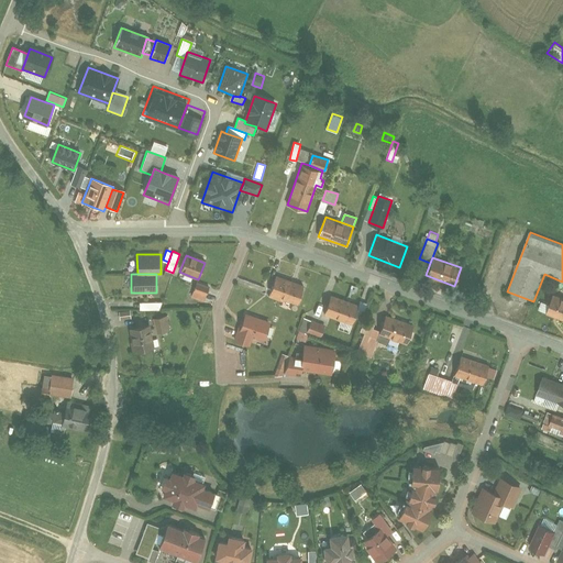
[(305,285),(277,275),(268,297),(282,302),(283,300),(284,300),(293,304),(297,305),(305,285)]
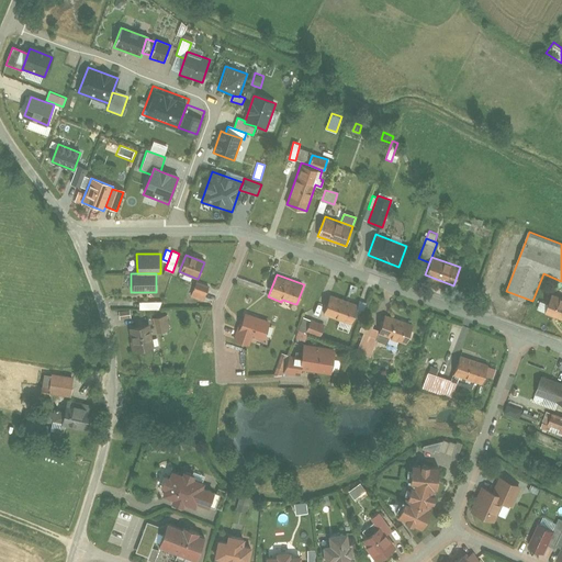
[(197,282),(191,296),(204,302),(210,288),(197,282)]
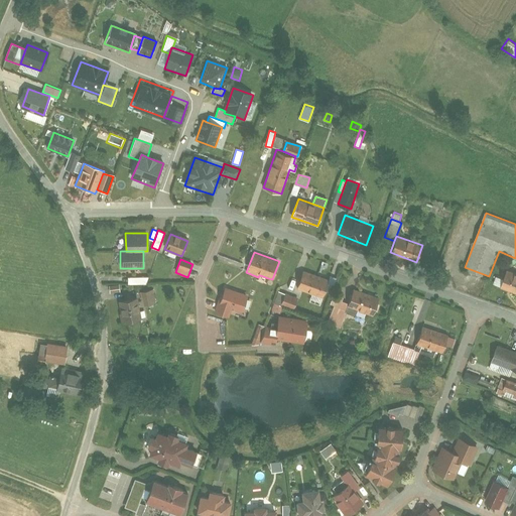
[(329,278),(303,270),(296,288),(314,295),(321,297),(329,278)]
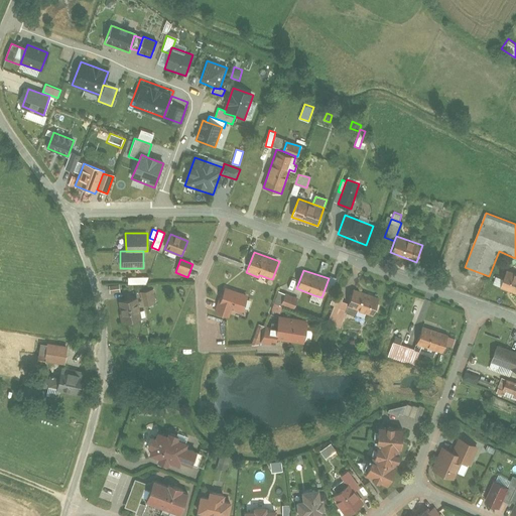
[(515,275),(507,272),(501,287),(515,293),(515,275)]
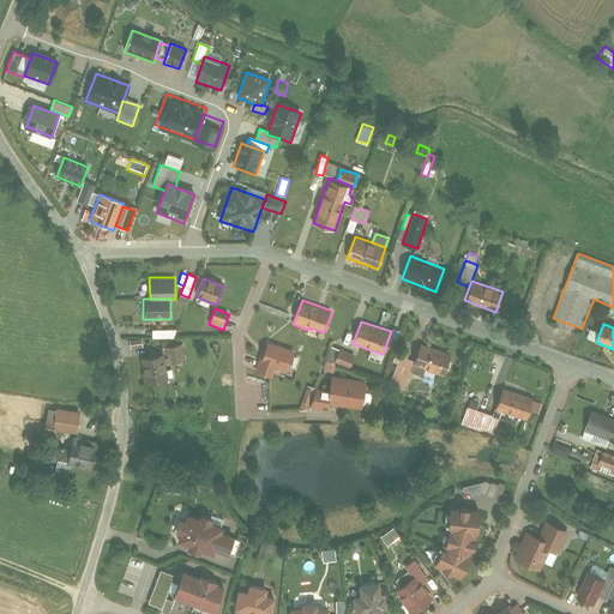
[(590,329),(588,338),(596,341),(600,331),(590,329)]
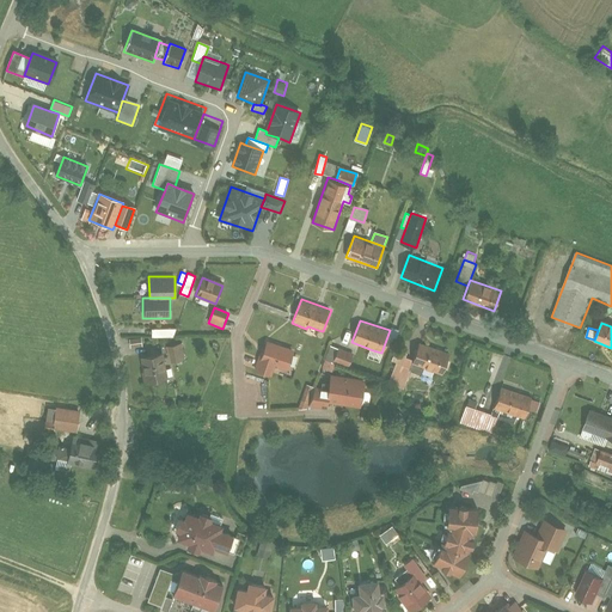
[(294,350),(265,341),(256,371),(270,375),(273,366),(287,371),(294,350)]
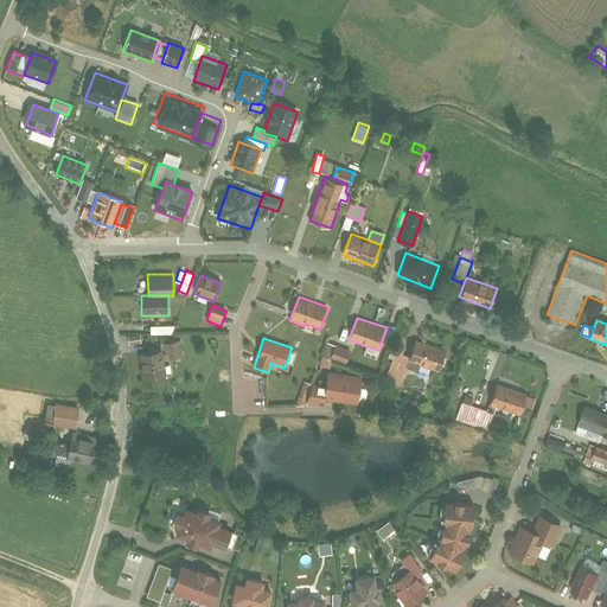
[(447,350),(416,338),(409,357),(408,360),(420,364),(440,371),(447,350)]
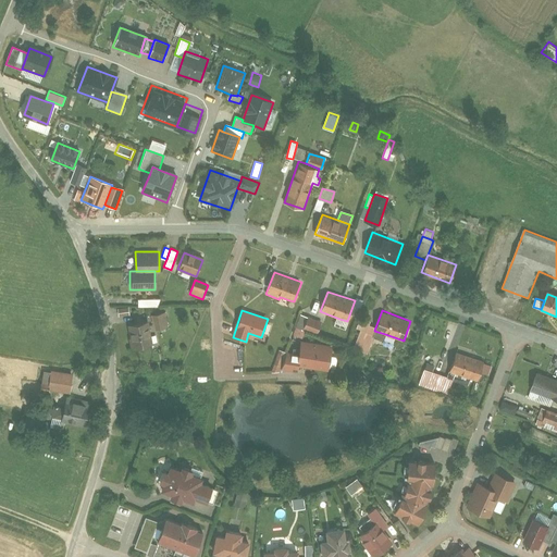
[(166,312),(152,314),(155,330),(169,327),(166,312)]
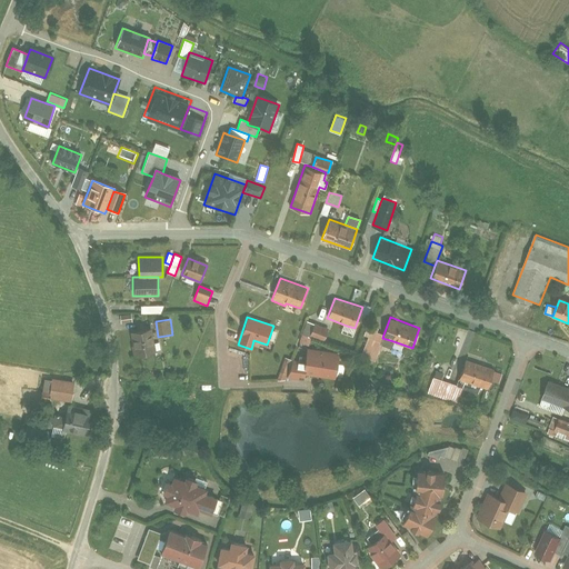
[(309,336),(315,323),(308,321),(302,335),(303,335),(309,337),(309,336)]
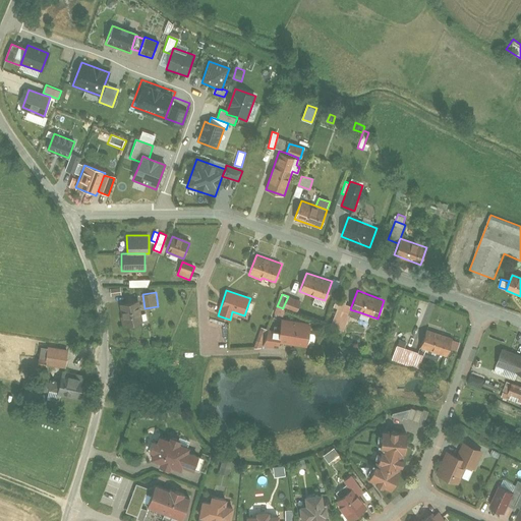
[(300,301),(288,296),(283,307),(296,312),(300,301)]
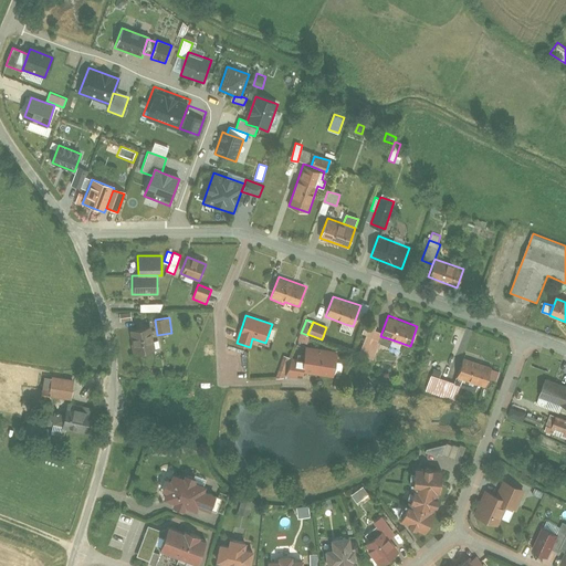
[(380,336),(381,333),(375,329),(376,325),(367,322),(363,333),(366,334),(359,353),(374,358),(379,342),(378,342),(380,336)]
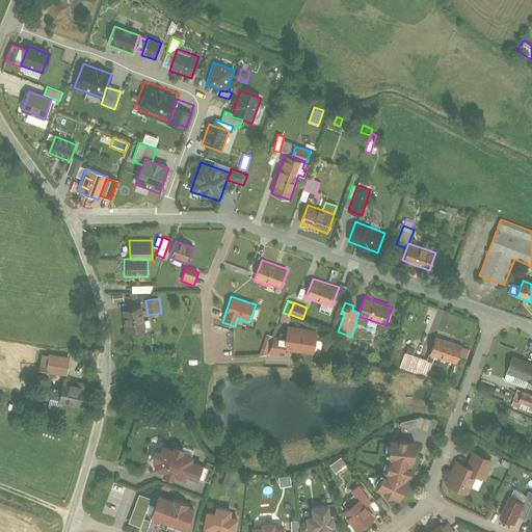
[(142,308),(124,312),(125,333),(145,328),(142,308)]
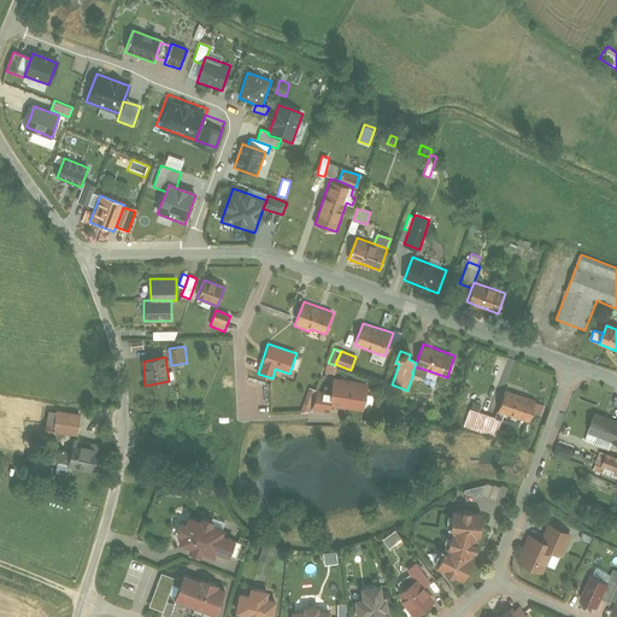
[(335,365),(329,363),(323,380),(330,382),(331,380),(333,377),(338,366),(335,365)]
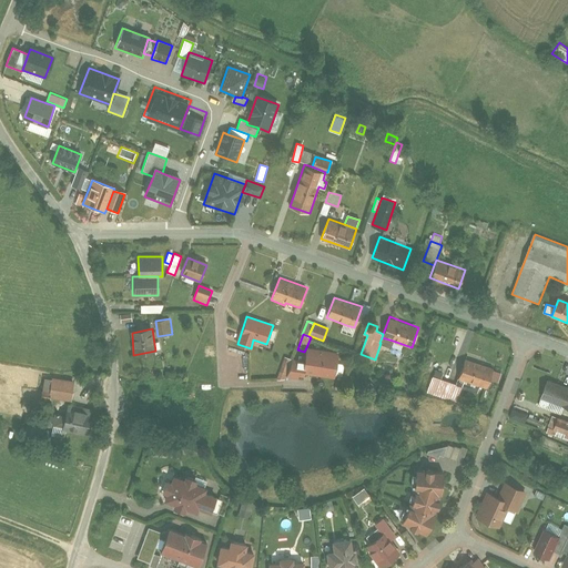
[(391,347),(393,341),(382,337),(379,343),(381,343),(391,347)]
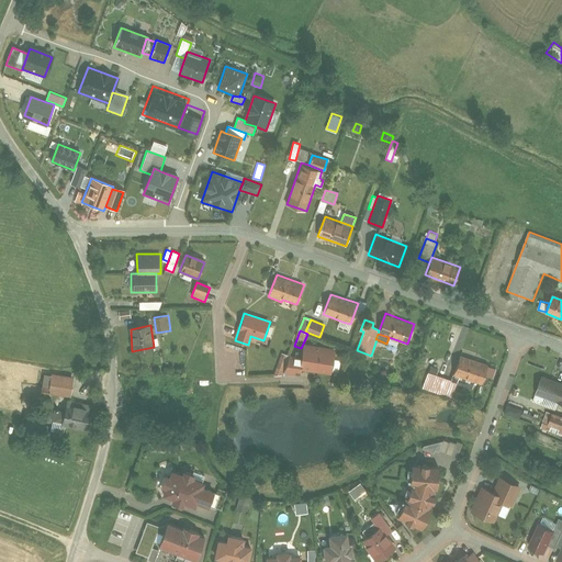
[(303,344),(302,346),(301,357),(290,356),(287,364),(285,363),(283,369),(283,372),(301,375),(301,370),(332,374),(335,349),(303,344)]
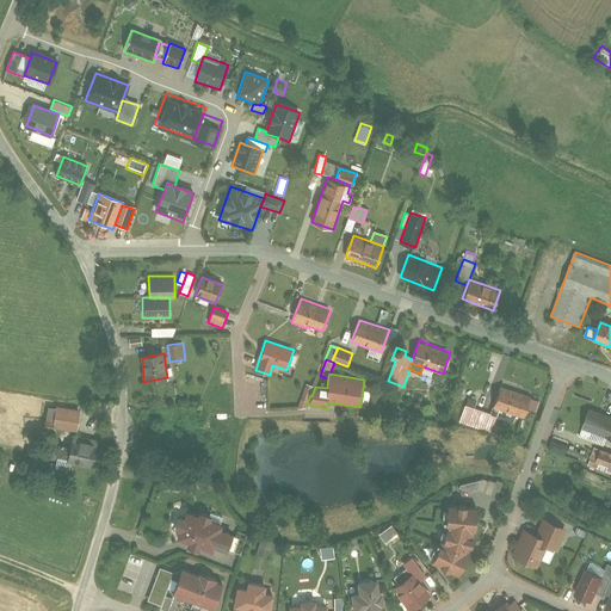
[(314,387),(307,383),(297,408),(306,408),(308,401),(310,395),(314,387)]
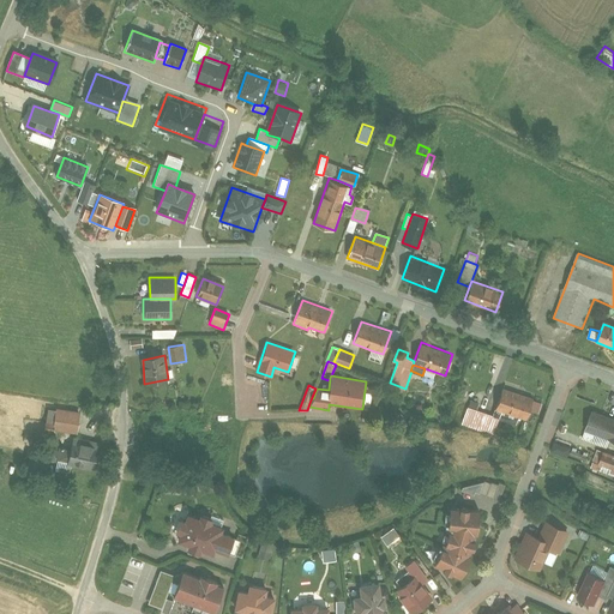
[(534,397),(503,387),(495,409),(506,413),(525,420),(534,397)]
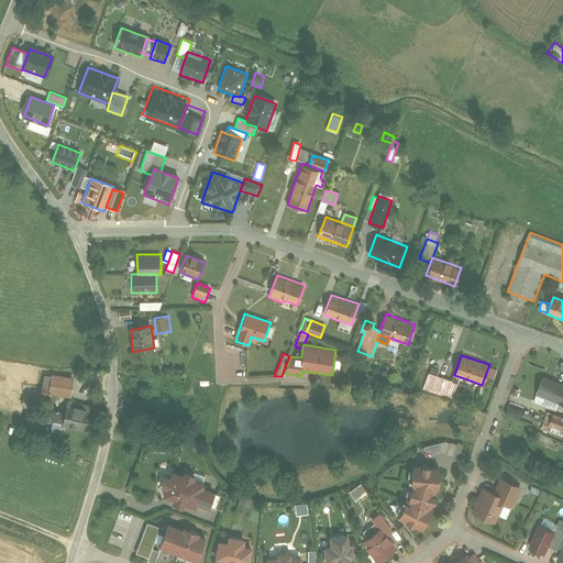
[(68,398),(70,377),(41,374),(37,399),(46,400),(46,395),(68,398)]
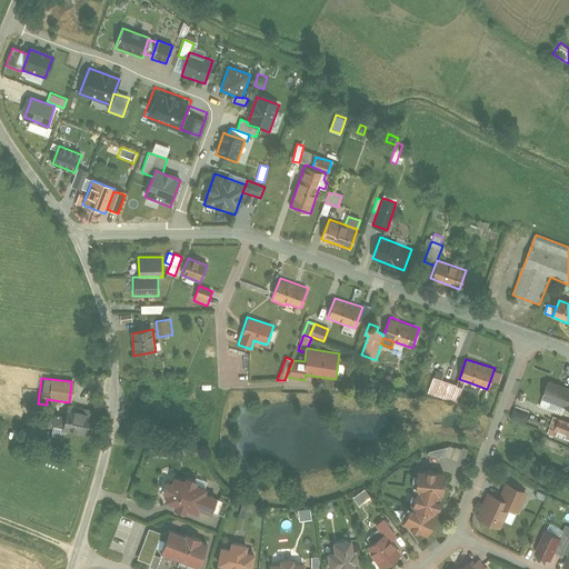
[(457,402),(461,388),(432,378),(427,392),(457,402)]
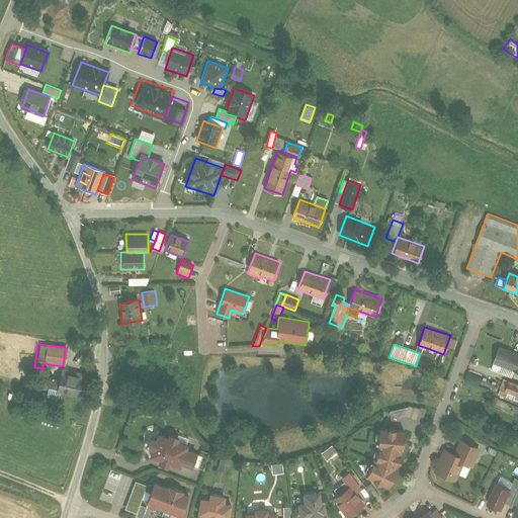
[(517,370),(517,352),(500,346),(494,361),(495,362),(502,365),(516,370),(517,370)]
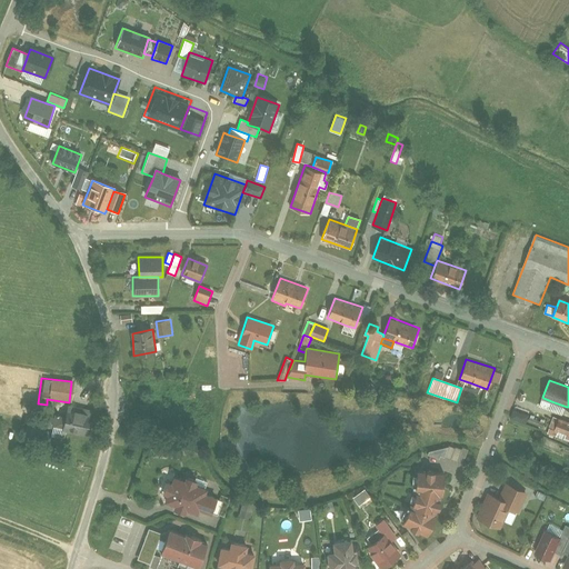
[(527,395),(520,391),(517,399),(523,401),(527,395)]
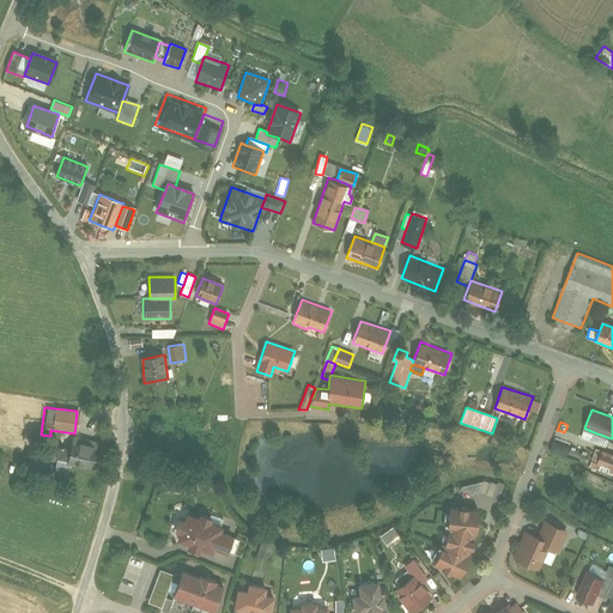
[(594,432),(586,429),(582,438),(590,441),(592,441),(594,432)]
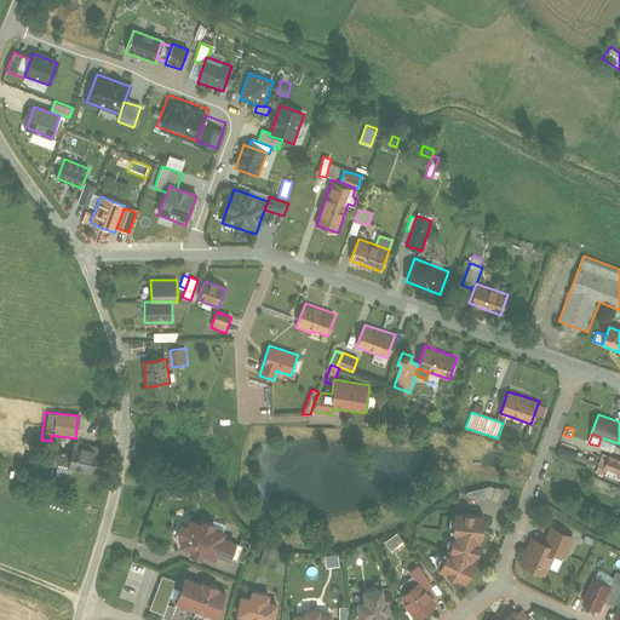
[(618,443),(601,437),(598,446),(614,452),(618,443)]
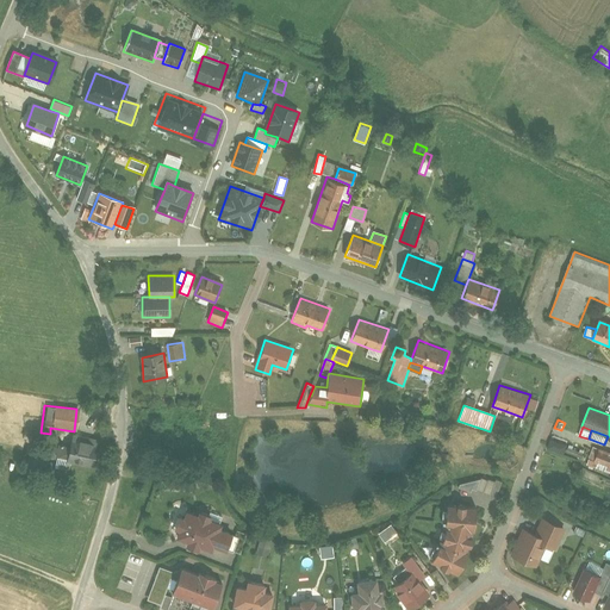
[(92,470),(98,439),(70,433),(68,447),(56,444),(53,461),(92,470)]
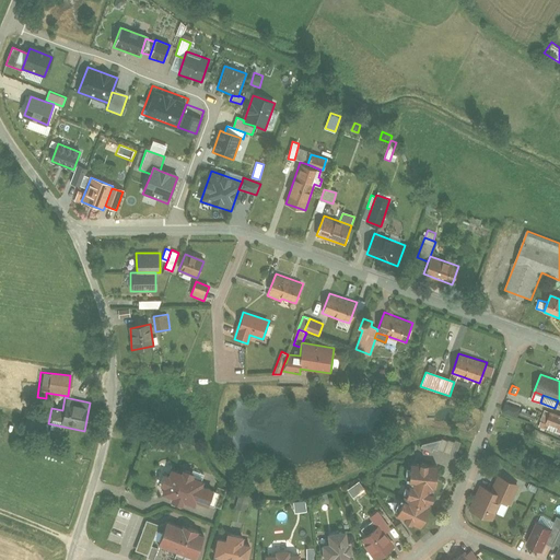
[(518,417),(523,406),(508,400),(505,407),(508,407),(506,412),(518,417)]
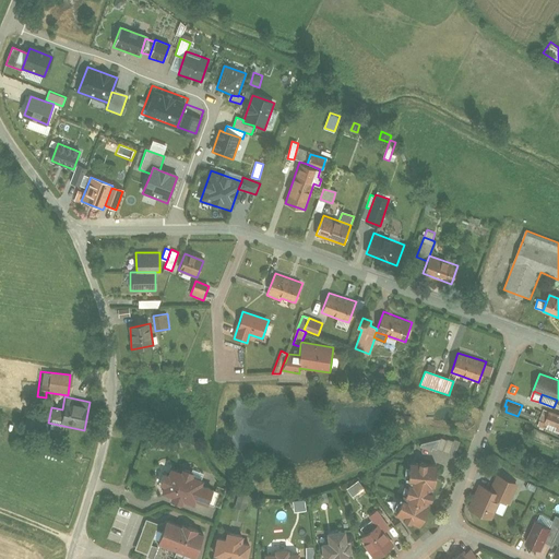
[(522,406),(520,414),(534,419),(537,412),(533,411),(532,413),(525,409),(526,407),(522,406)]
